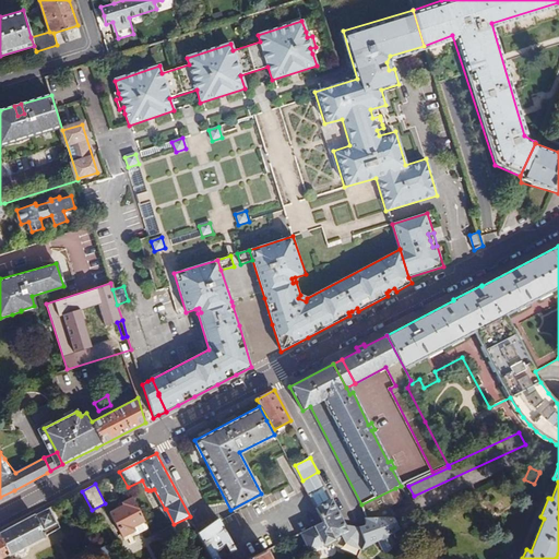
[(361,504),(364,509),(389,508),(391,502),(389,499),(399,495),(395,488),(361,504)]
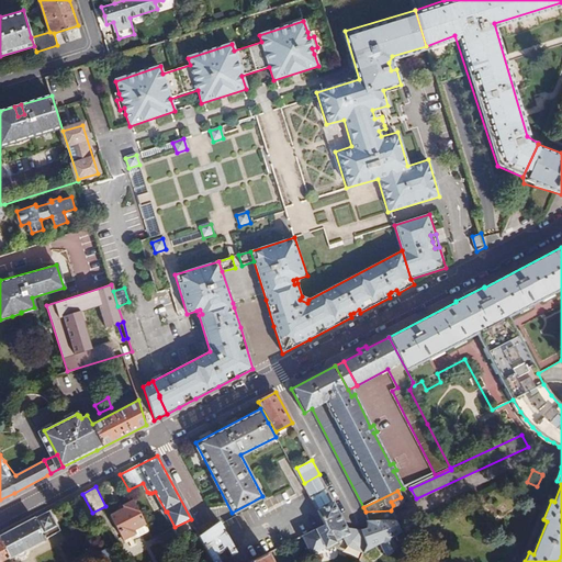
[(135,530),(147,524),(134,501),(124,506),(125,508),(111,516),(124,540),(136,534),(135,530)]
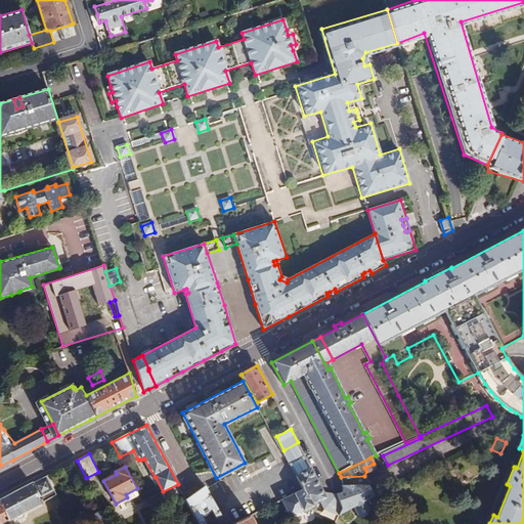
[(311,469),(297,476),(303,487),(279,499),(284,507),(293,503),(297,510),(296,512),(303,511),(304,509),(312,505),(312,504),(324,496),(311,469)]
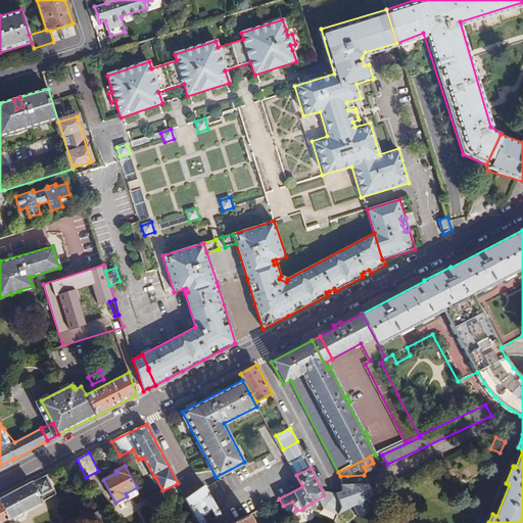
[(47,475),(32,482),(41,502),(56,493),(47,475)]
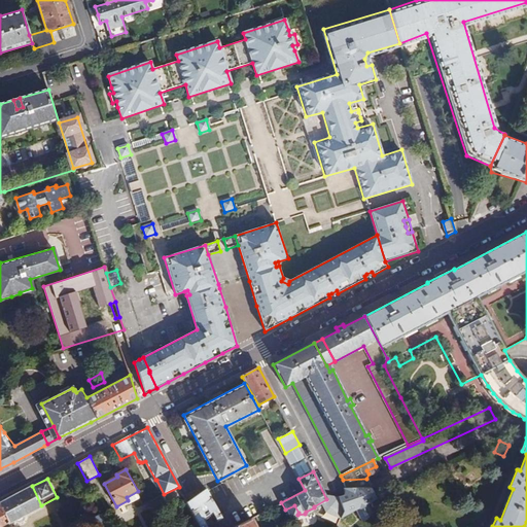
[(366,479),(343,480),(346,488),(371,487),(366,479)]
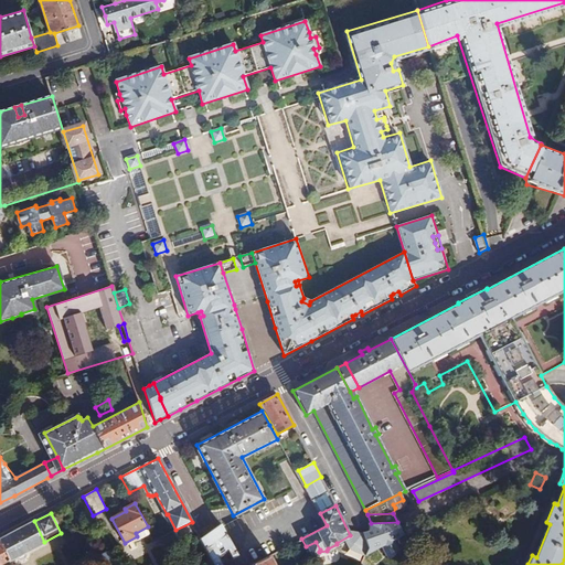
[(0,539),(0,544),(8,561),(18,556),(19,560),(21,561),(25,558),(27,555),(25,553),(45,542),(44,542),(34,521),(0,539)]
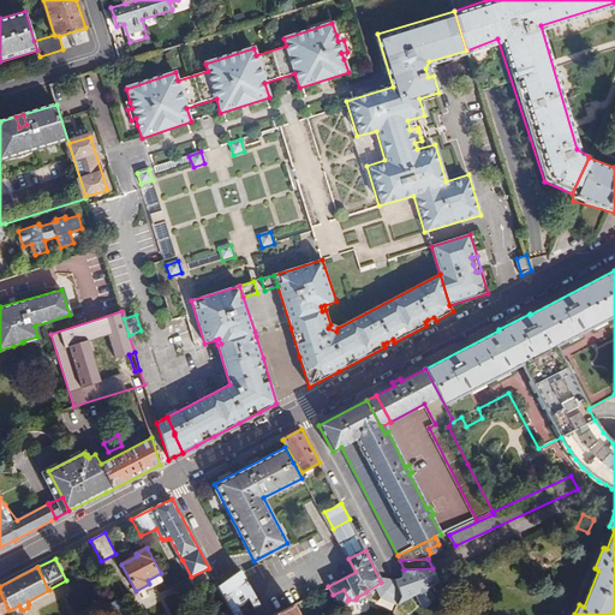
[(433,568),(404,569),(401,579),(400,583),(440,581),(433,568)]
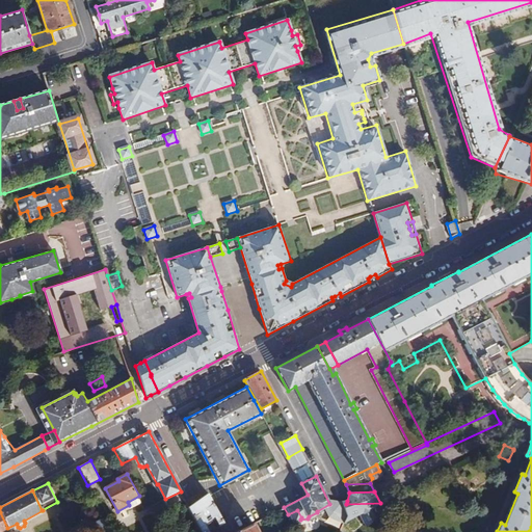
[(208,495),(190,507),(189,507),(202,531),(208,531),(205,524),(214,517),(219,526),(223,524),(208,495)]
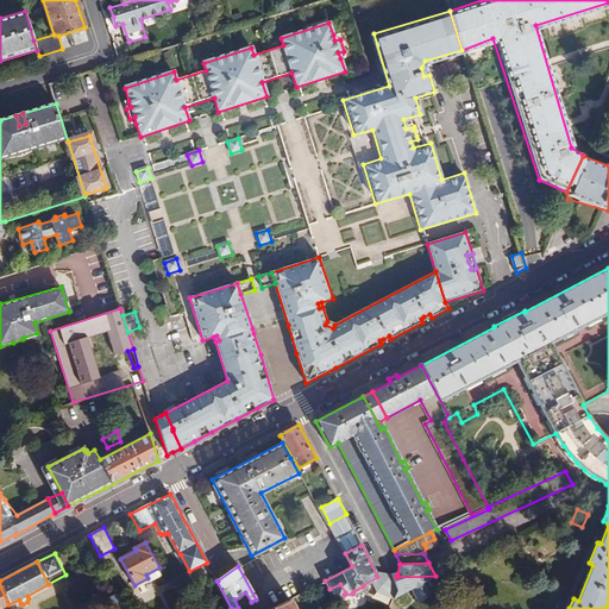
[(0,608),(11,608),(8,604),(0,586),(0,608)]
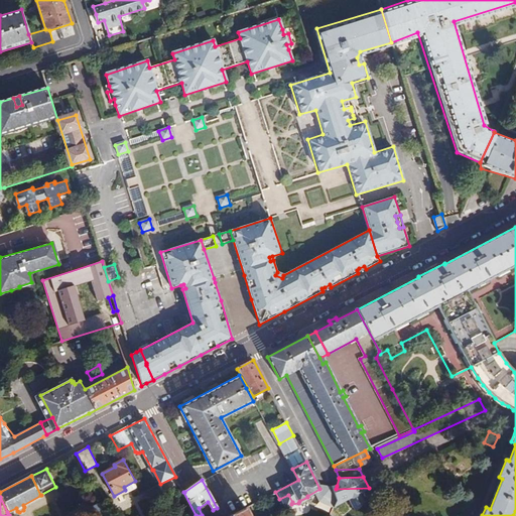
[(93,513),(94,515),(100,515),(107,514),(98,497),(88,503),(90,507),(89,507),(92,513),(93,513)]
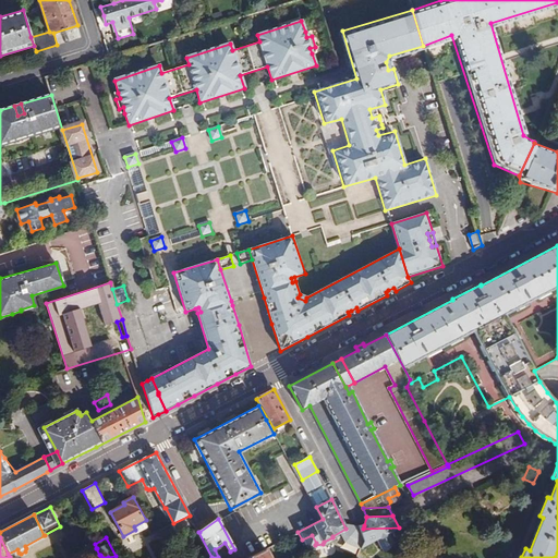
[(273,557),(267,548),(249,557),(273,557)]
